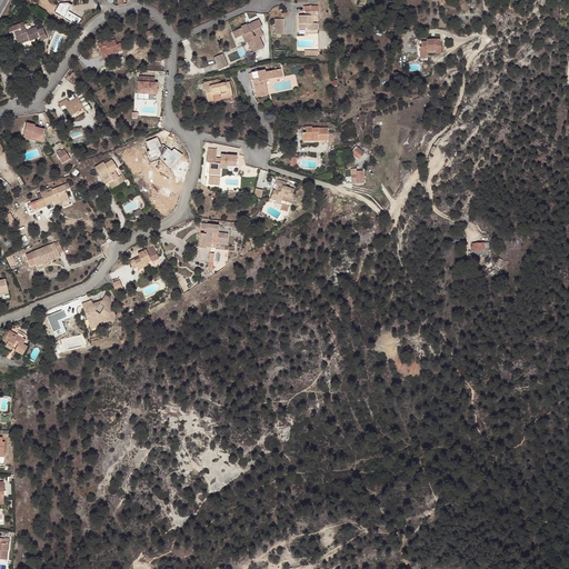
[(313,29),(313,21),(311,21),(311,15),(316,15),(315,9),(303,9),(303,13),(298,13),(299,27),(307,27),(307,29),(313,29)]
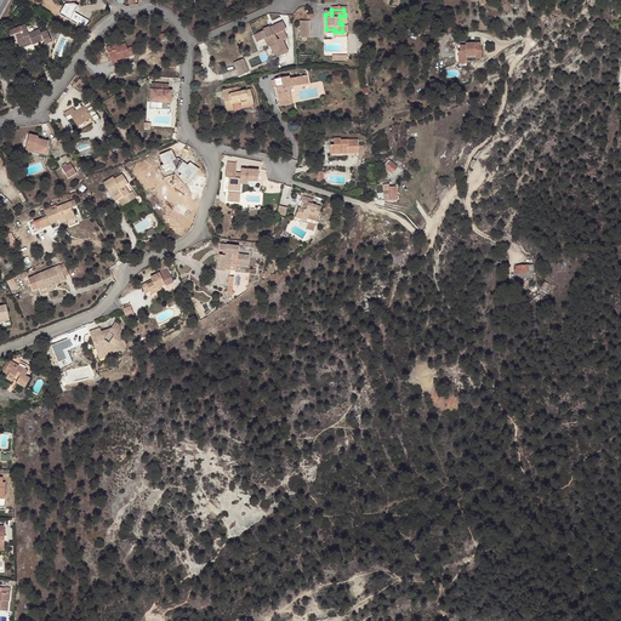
[(300,18),(300,35),(311,35),(311,18),(300,18)]
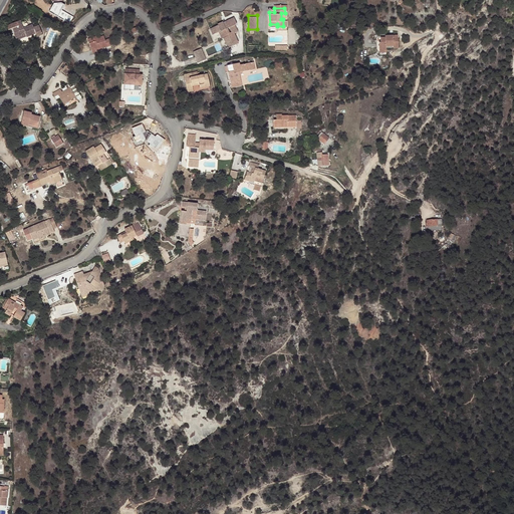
[(211,26),(205,29),(208,36),(214,34),(221,49),(233,44),(229,34),(231,33),(228,26),(229,25),(227,18),(216,23),(216,22),(210,24),(211,26)]
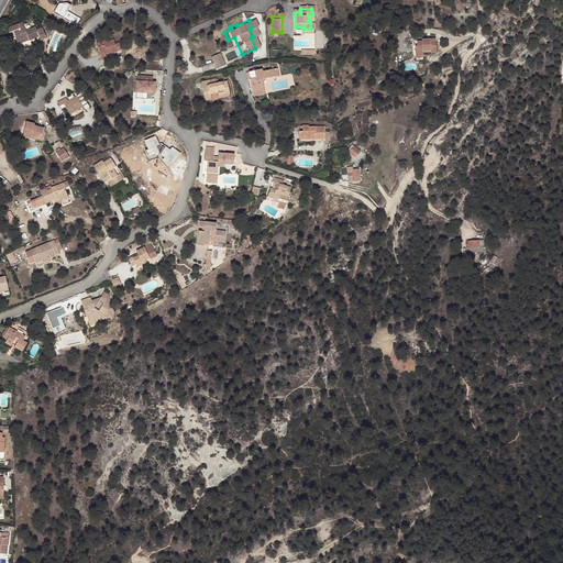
[(22,24),(8,32),(9,36),(13,34),(19,46),(29,41),(29,42),(41,35),(42,39),(48,35),(43,25),(36,29),(35,25),(25,30),(22,24)]
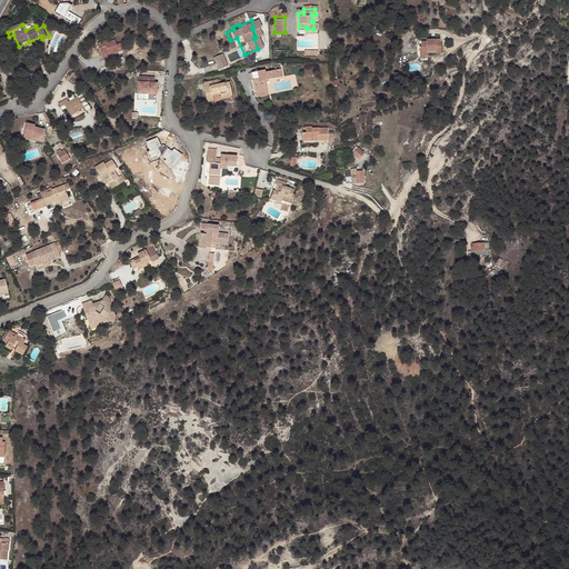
[(102,39),(96,40),(98,52),(106,51),(106,52),(121,49),(119,41),(115,42),(113,37),(108,38),(109,40),(103,41),(102,39)]
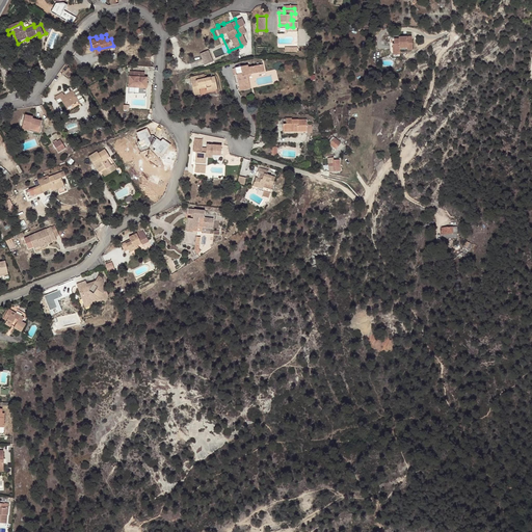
[(395,41),(390,41),(389,52),(390,52),(396,52),(396,50),(403,50),(403,52),(408,52),(408,38),(395,38),(395,41)]
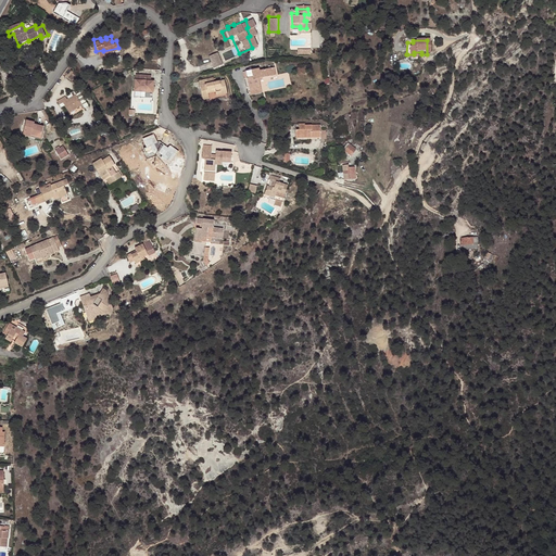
[(213,60),(204,63),(209,73),(217,68),(213,60)]
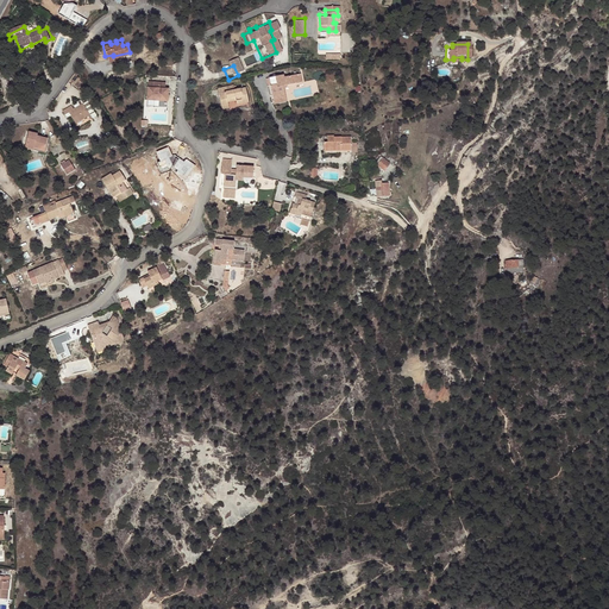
[(292,83),(290,74),(281,76),(280,74),(262,77),(263,86),(267,86),(269,99),(282,96),(280,86),(292,83)]
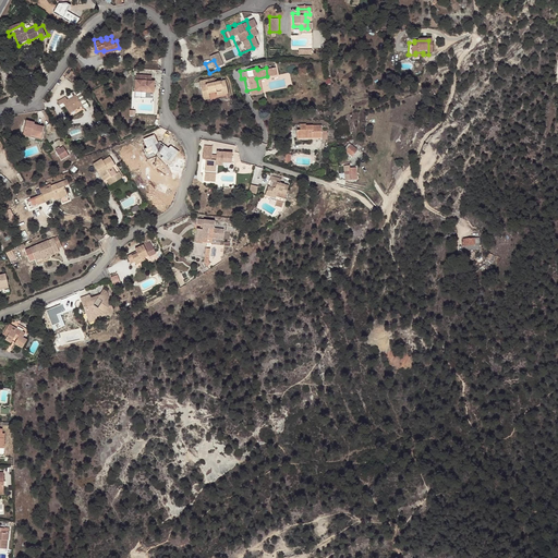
[(153,80),(153,74),(135,74),(135,92),(155,92),(155,81),(153,80)]
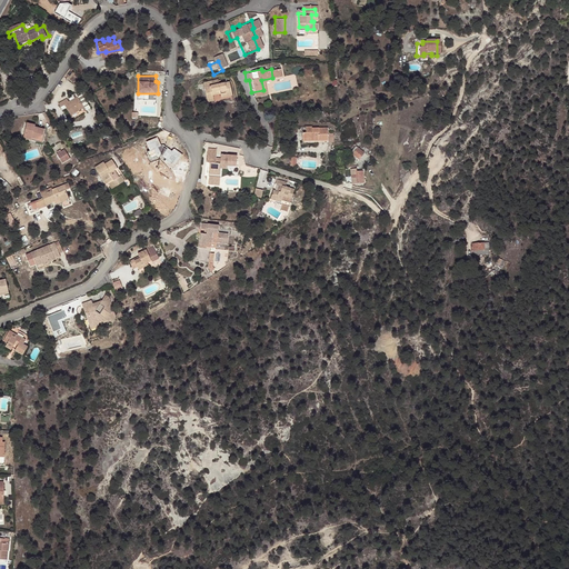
[(199,82),(202,97),(209,96),(208,91),(216,90),(217,96),(228,95),(226,81),(216,82),(215,79),(199,82)]
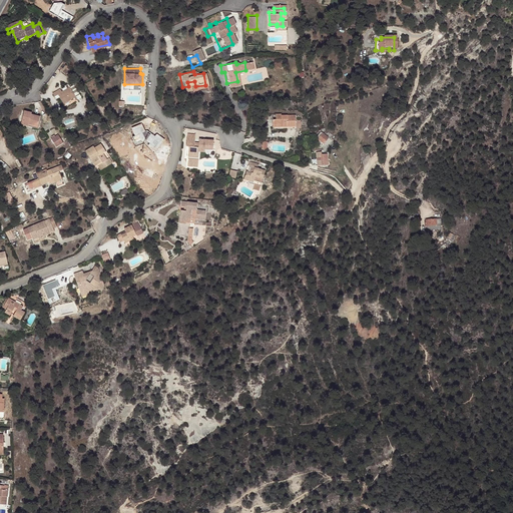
[(73,86),(69,89),(75,98),(77,100),(80,98),(73,86)]
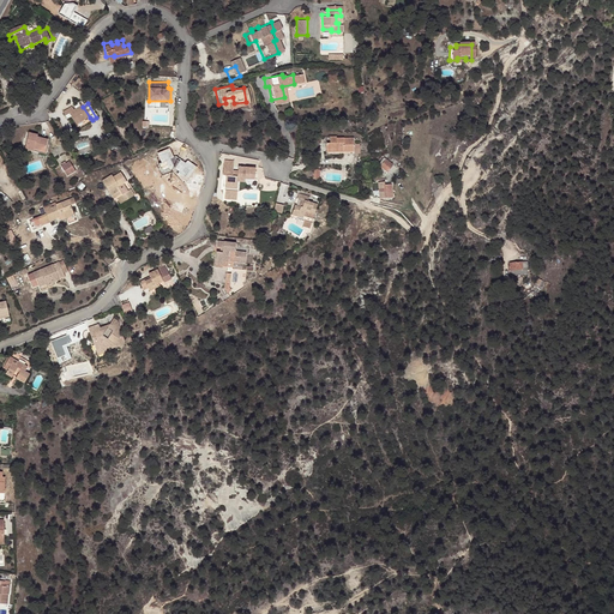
[(90,118),(83,107),(74,112),(72,108),(64,113),(66,118),(70,116),(77,126),(90,118)]
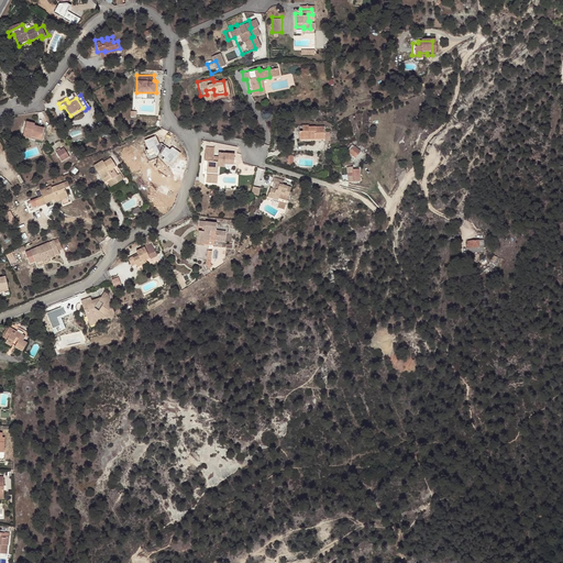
[(34,127),(26,125),(23,140),(41,143),(43,131),(33,129),(34,127)]
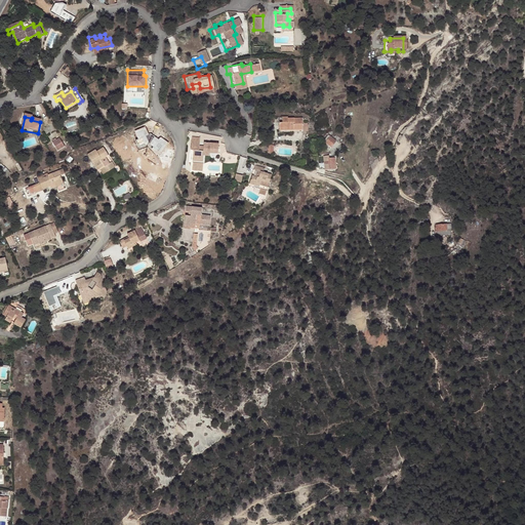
[(297,137),(300,127),(287,124),(287,123),(281,121),(280,126),(277,125),(276,130),(285,132),(284,134),(297,137)]
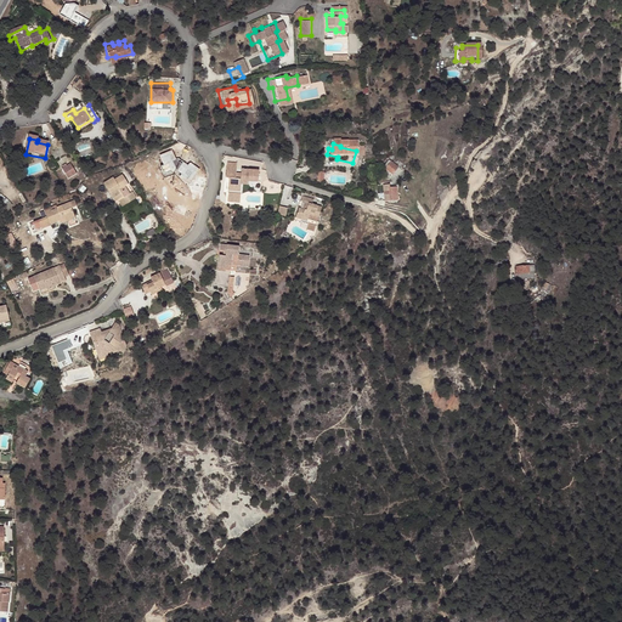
[(180,151),(175,147),(165,160),(170,164),(173,162),(186,171),(193,163),(179,153),(180,151)]
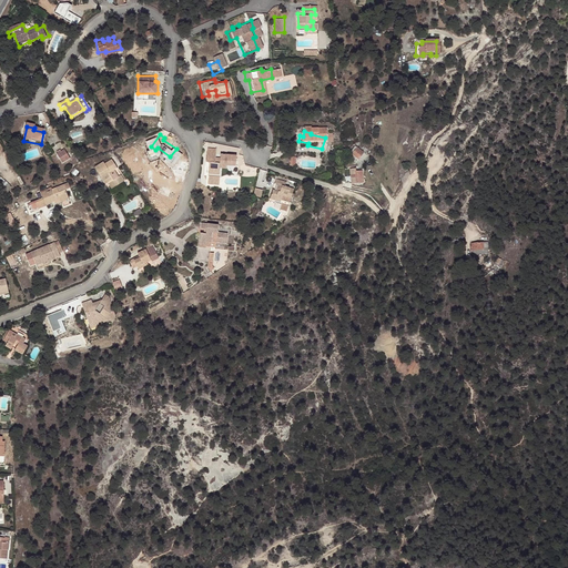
[(362,152),(355,146),(351,152),(357,158),(362,152)]
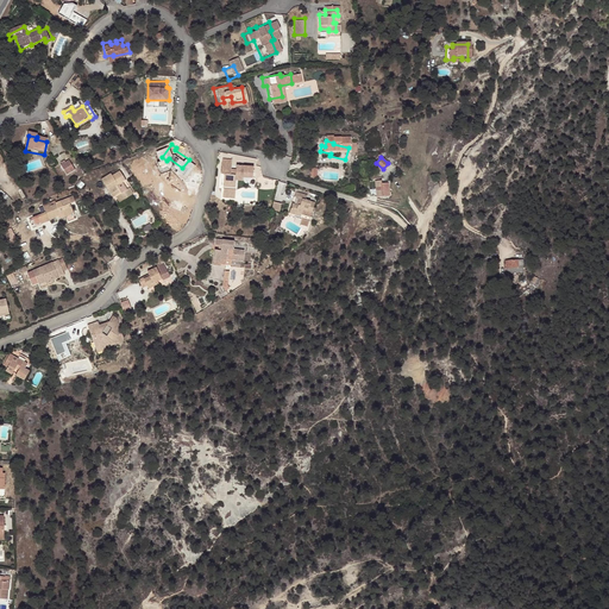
[(67,175),(76,170),(70,158),(61,163),(67,175)]
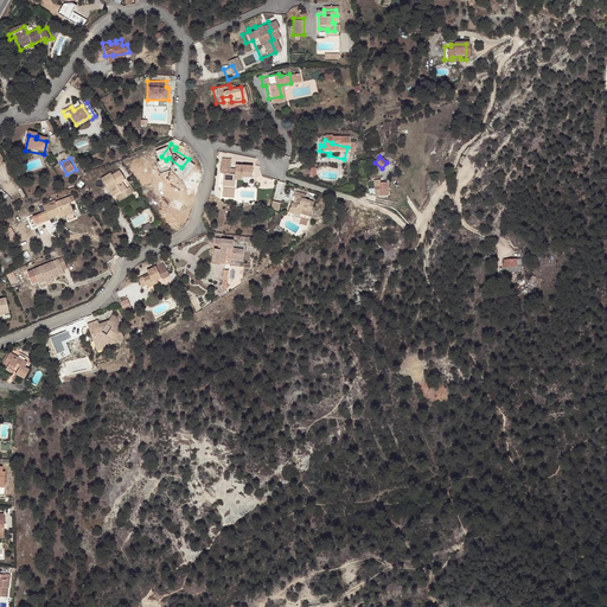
[(250,180),(253,170),(235,167),(234,173),(230,173),(231,163),(222,160),(219,176),(222,176),(222,187),(232,189),(234,178),(250,180)]
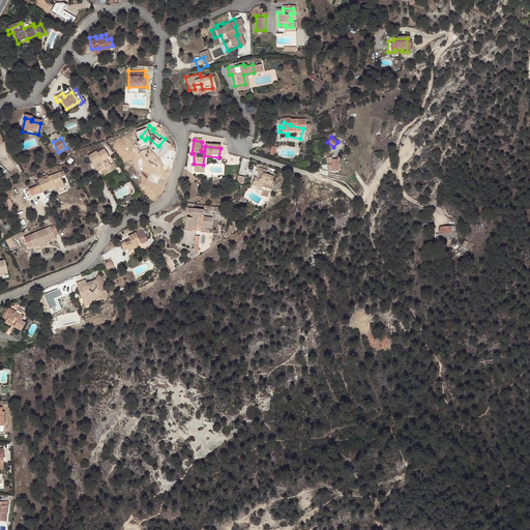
[(109,159),(102,150),(96,154),(95,153),(87,158),(95,172),(97,175),(99,173),(102,179),(115,171),(112,166),(110,167),(105,170),(100,165),(106,162),(109,159)]
